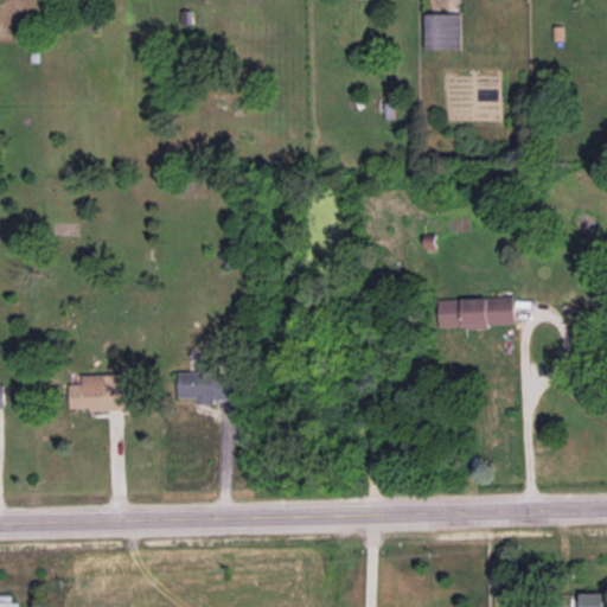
[(461,14),(426,14),(426,50),(461,49),(461,14)]
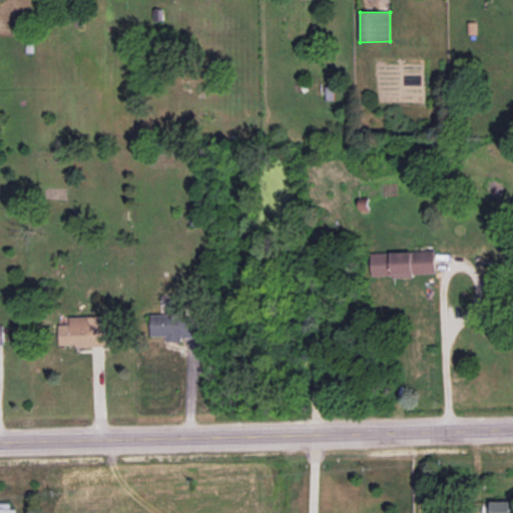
[(436,274),(435,250),(371,253),(372,277),(436,274)]
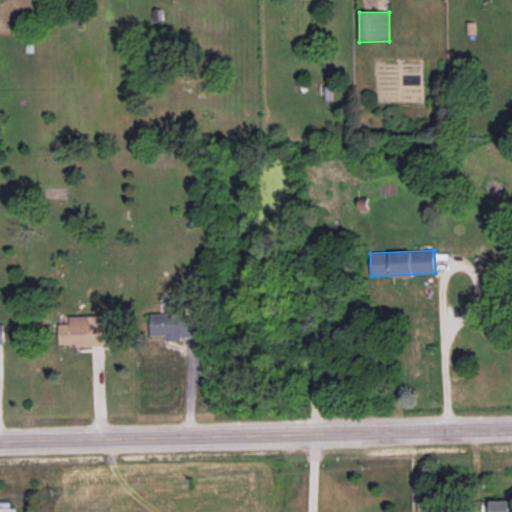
[(151,335),(166,336),(166,341),(181,341),(181,337),(199,337),(199,316),(182,316),(182,300),(167,300),(166,314),(151,314),(151,335)]
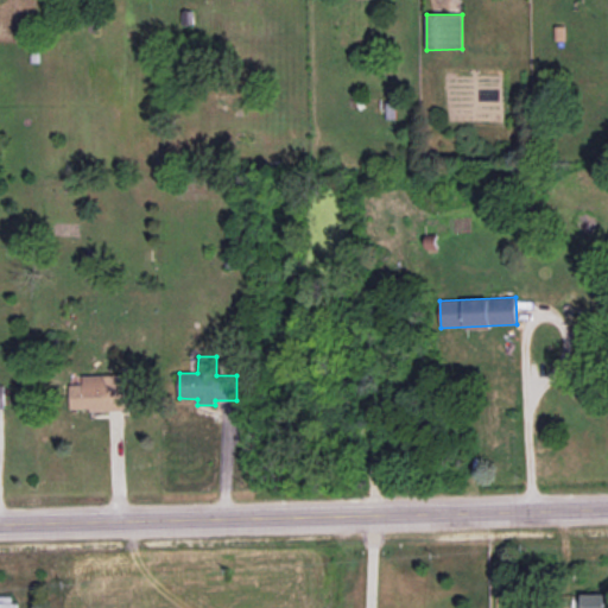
[(82,375),(83,385),(70,385),(71,411),(126,410),(125,374),(82,375)]
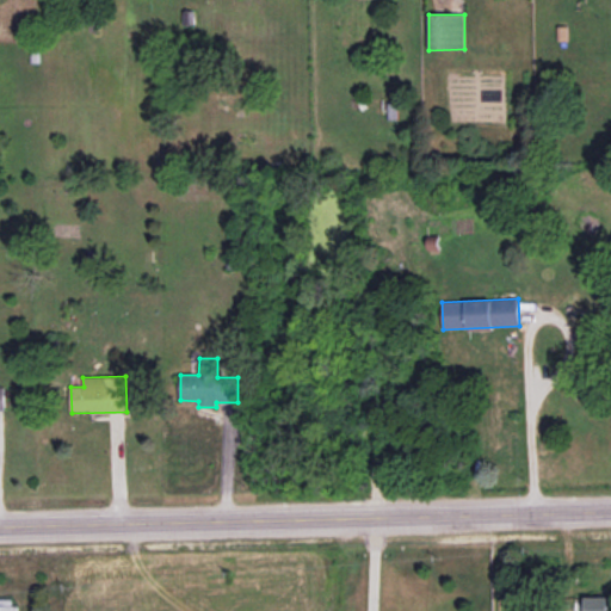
[(584,610),(609,610),(610,597),(585,597),(584,610)]
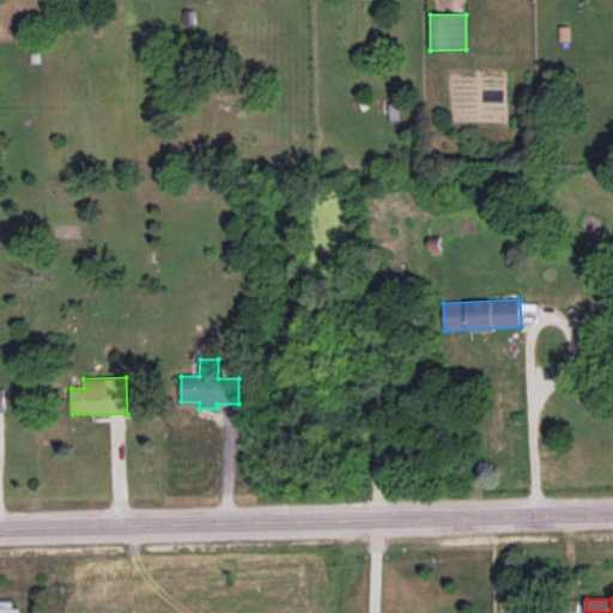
[(0,612),(16,612),(17,601),(0,600),(0,612)]
